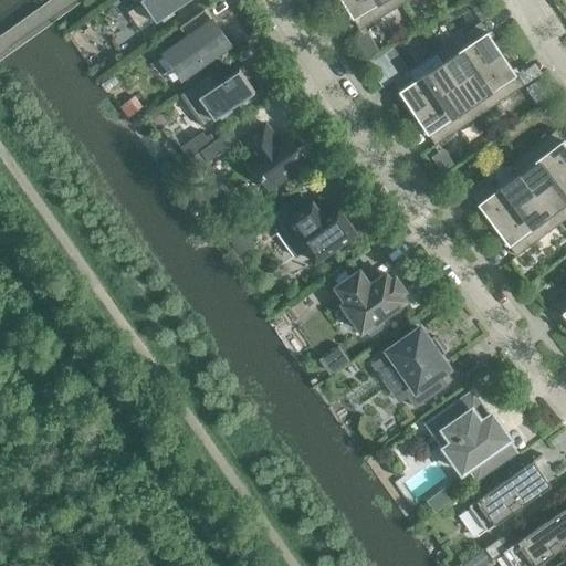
[(130,0),(136,7),(128,12),(142,31),(156,21),(157,22),(161,20),(164,22),(175,14),(173,11),(188,0),(130,0)]
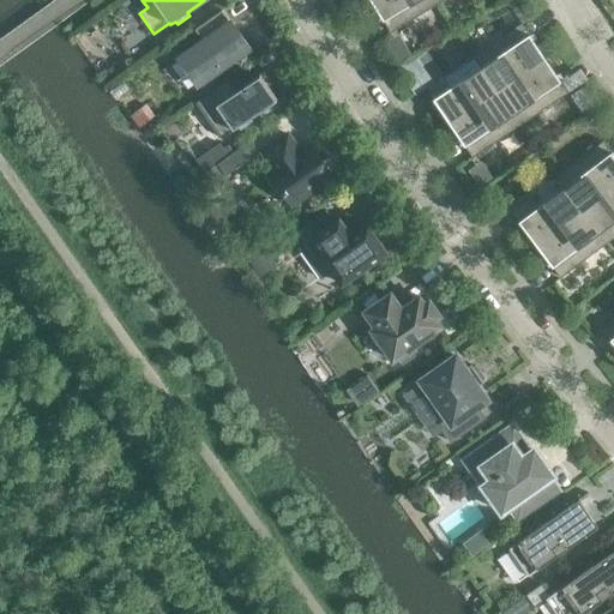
[(440,2),(438,0),(371,0),(390,32),(440,2)]
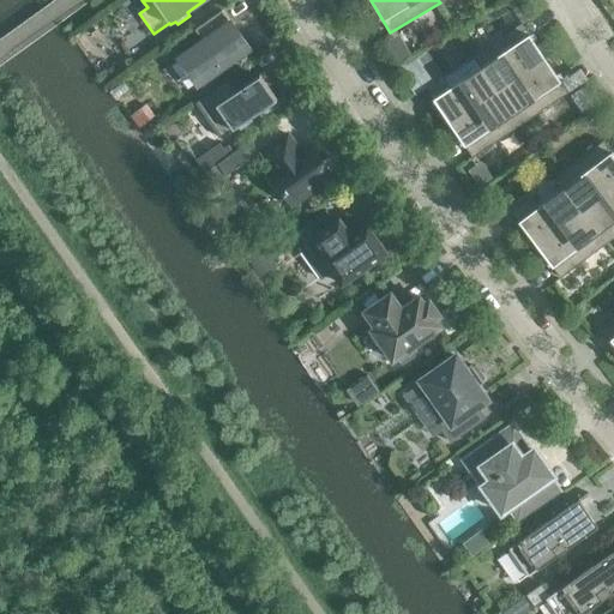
[(194,29),(202,40),(204,42),(180,59),(197,84),(248,48),(222,10),(194,29)]
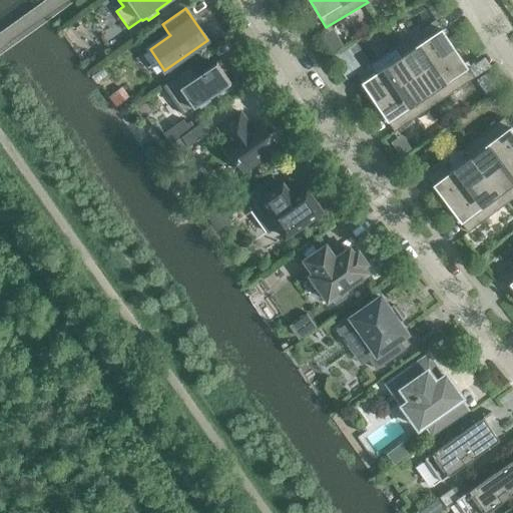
[(440,10),(433,14),(436,19),(436,20),(443,15),(440,10)]
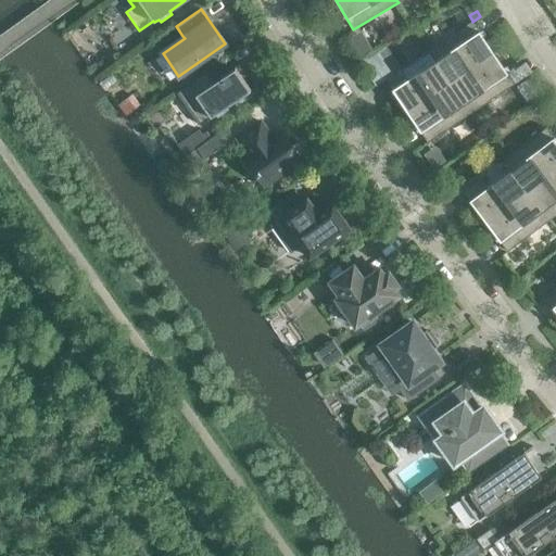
[(472,21),(429,50),(450,81),(494,52),(472,22),(472,21)]
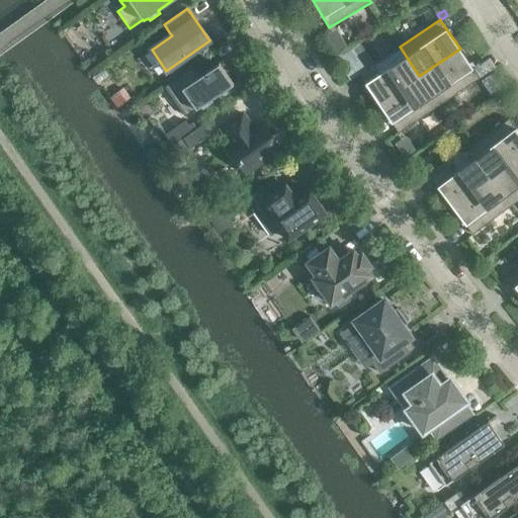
[(419,76),(400,47),(359,74),(378,103),(419,76)]
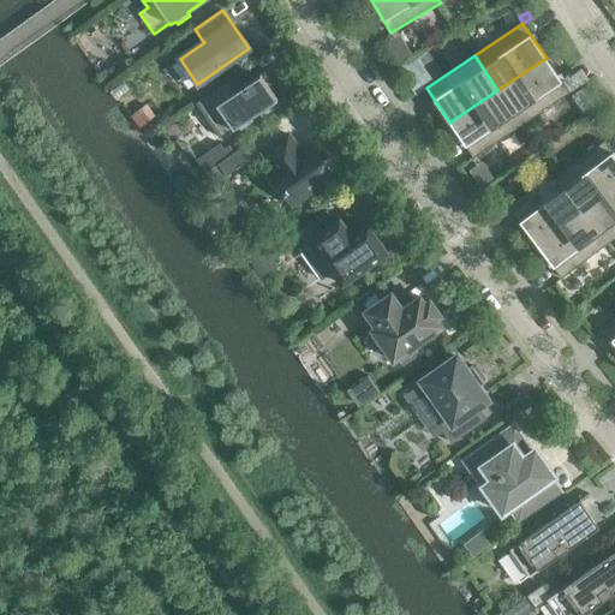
[(569,93),(547,58),(497,90),(521,125),(569,93)]
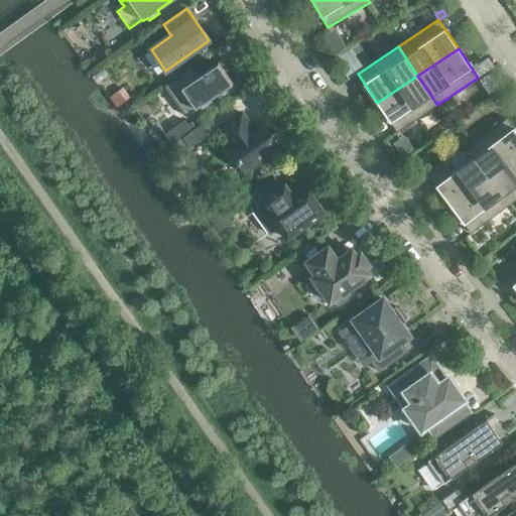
[(214,67),(205,73),(199,77),(191,67),(164,86),(185,116),(200,107),(202,109),(212,102),(210,99),(233,83),(226,74),(229,72),(221,60),(214,66),(214,67)]
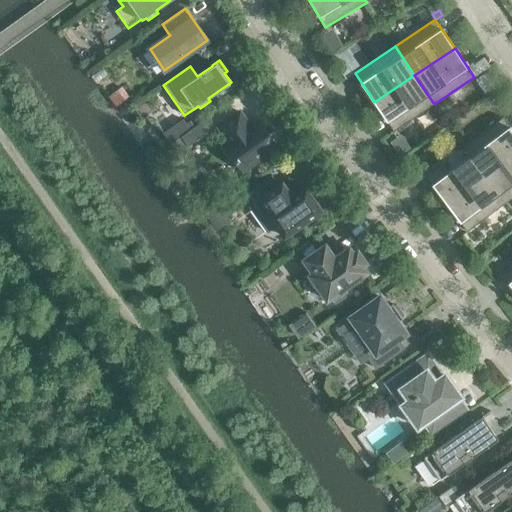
[(434,104),(414,75),(374,102),(394,131),(434,104)]
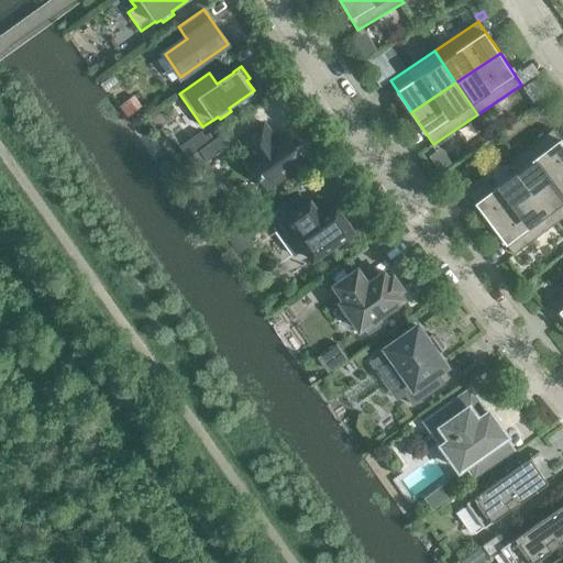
[(120,108),(118,109),(125,119),(141,108),(133,98),(120,108)]
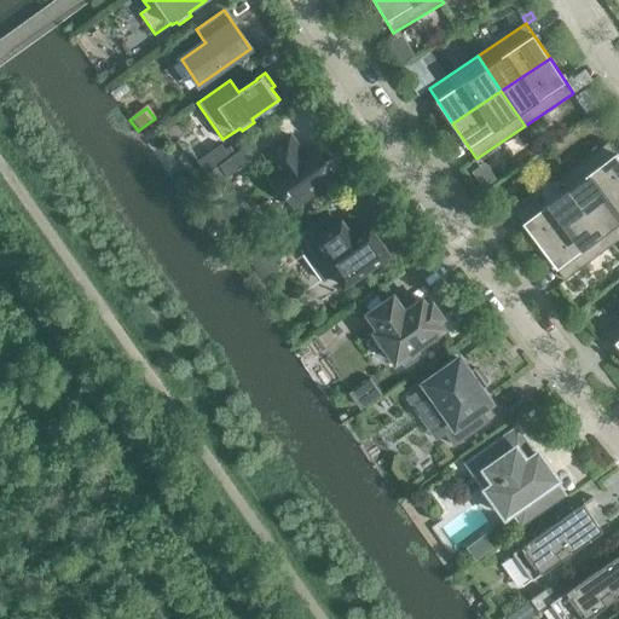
[(290,136),(265,154),(277,172),(272,175),(294,207),(336,178),(313,146),(312,148),(311,145),(301,151),(290,136)]
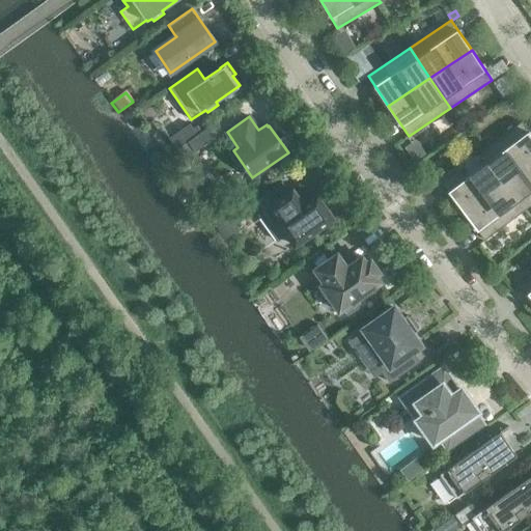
[(481,152),(488,161),(503,182),(530,160),(530,134),(522,122),(481,152)]
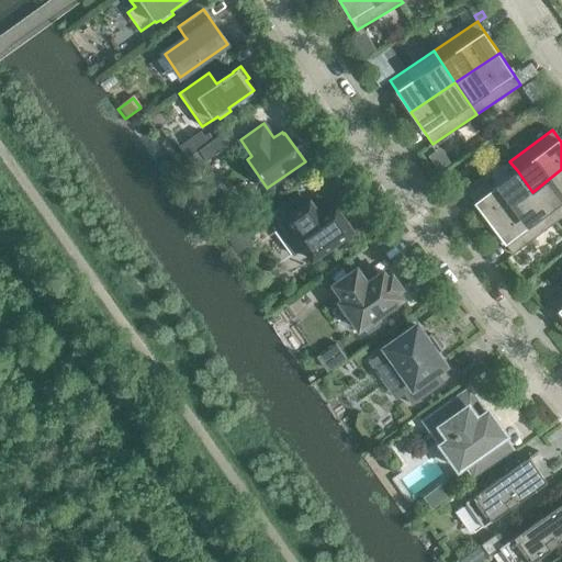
[(200,150),(206,160),(228,146),(221,135),(200,150)]
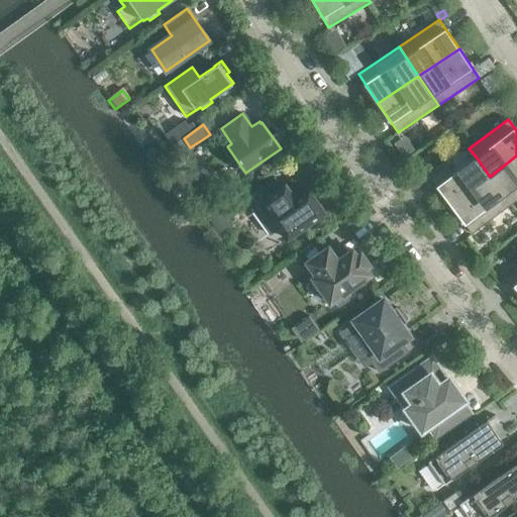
[(516,200),(516,156),(490,177),(511,205),(516,200)]
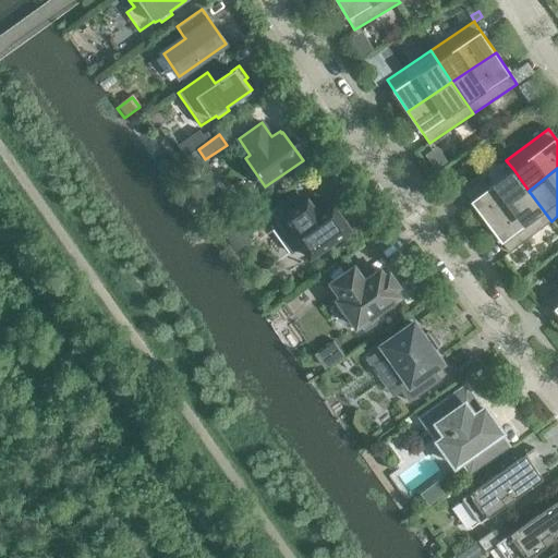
[(529,191),(513,169),(486,190),(480,180),(463,192),(486,222),(529,191)]
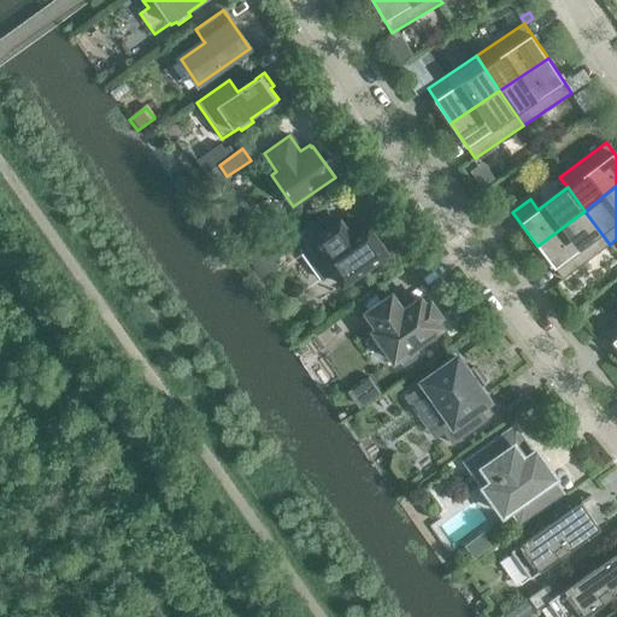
[(610,245),(585,211),(538,246),(563,280),(610,245)]
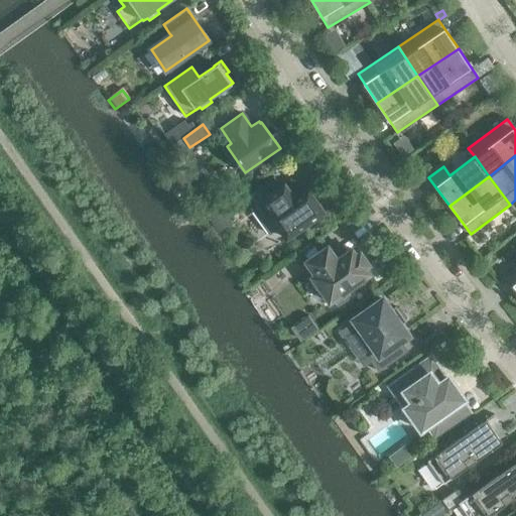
[(269,235),(278,229),(279,228),(279,229),(286,238),(287,240),(288,239),(288,238),(297,232),(299,231),(313,221),(314,220),(324,214),(326,213),(325,212),(320,206),(319,205),(314,198),(313,197),(309,190),(308,189),(307,190),(295,199),(292,195),(291,192),(285,184),(280,187),(273,177),(245,198),(252,207),(251,209),(269,235)]
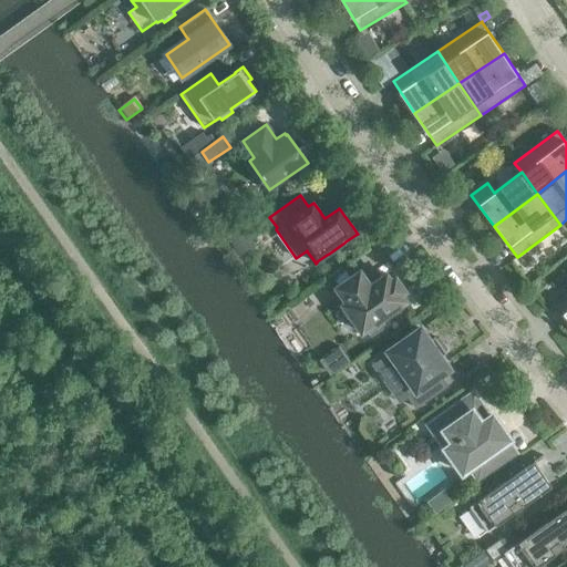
[(232,238),(230,239),(237,250),(250,240),(243,229),(232,238)]
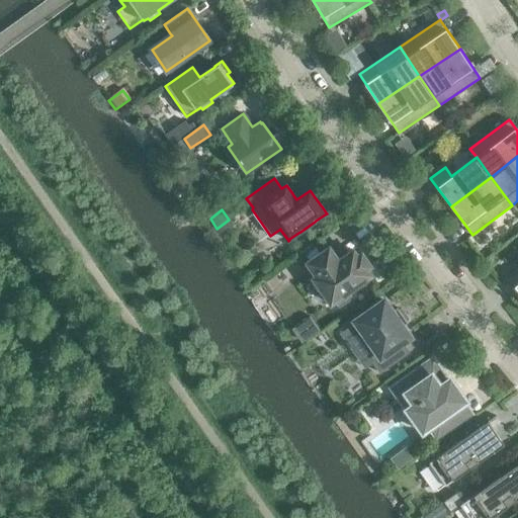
[(351,295),(350,294),(348,291),(371,275),(367,269),(370,266),(362,254),(358,257),(354,251),(346,256),(344,253),(343,254),(345,257),(339,261),(330,248),(308,263),(318,276),(314,278),(332,304),(335,301),(338,305),(351,295)]
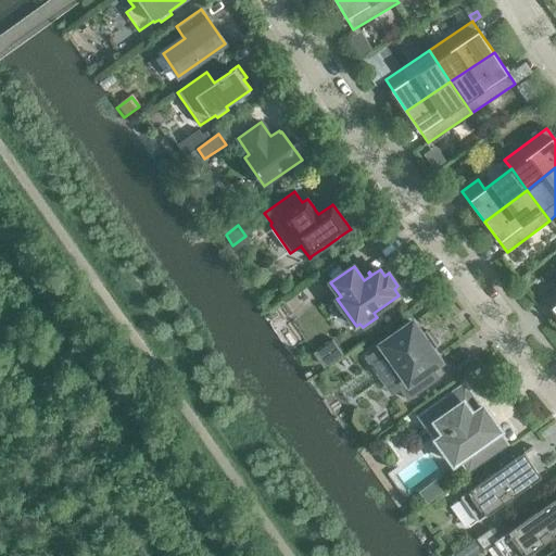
[(555,288),(544,298),(555,312),(555,288)]
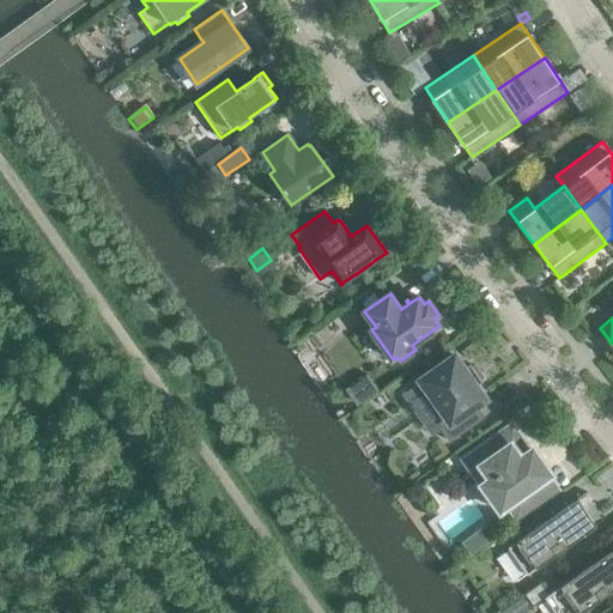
[(422,381),(404,394),(432,435),(441,429),(450,442),(485,418),(477,406),(486,399),(477,387),(480,384),(483,382),(469,364),(465,369),(455,356),(422,381)]
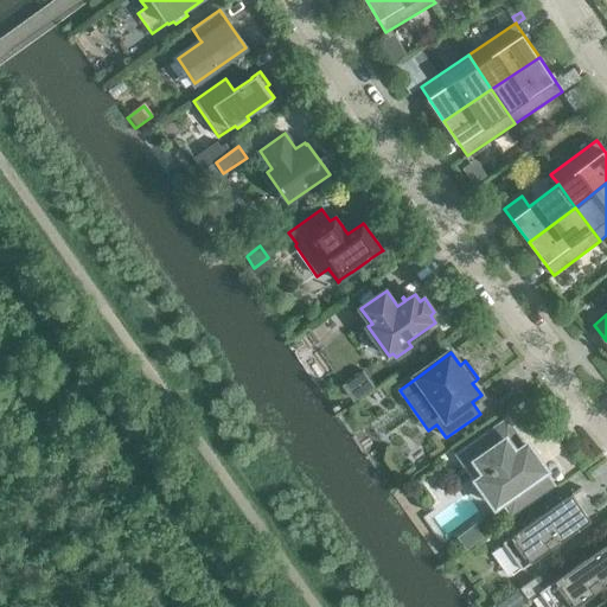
[(504,500),(512,512),(551,485),(543,473),(547,471),(529,445),(521,451),(513,440),(518,438),(508,422),(468,449),(486,474),(478,480),(496,506),(504,500)]
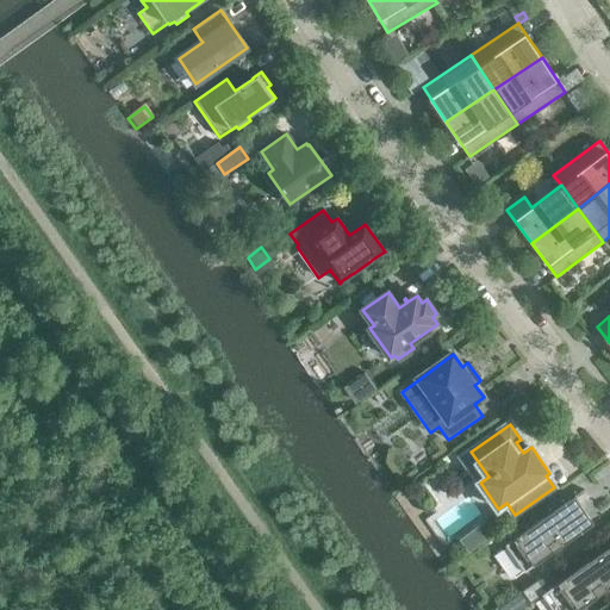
[(573,502),(577,498),(585,492),(584,490),(535,524),(531,518),(529,520),(533,526),(506,545),(526,572),(578,535),(578,534),(590,526),(573,502)]
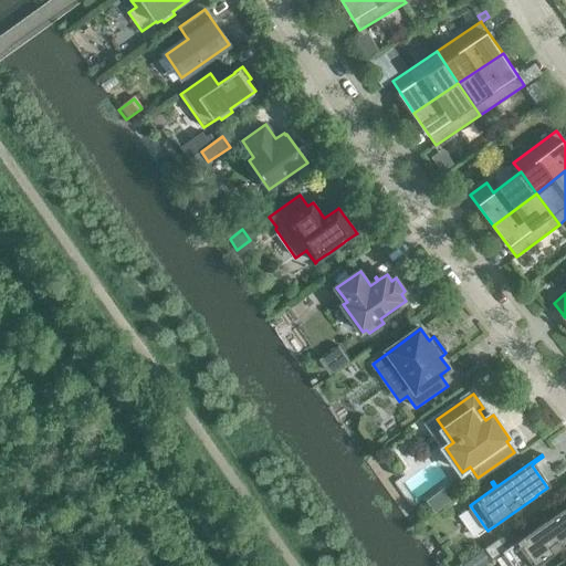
[(565,506),(534,530),(531,525),(528,526),(532,532),(500,554),(507,565),(536,565),(565,545),(565,506)]
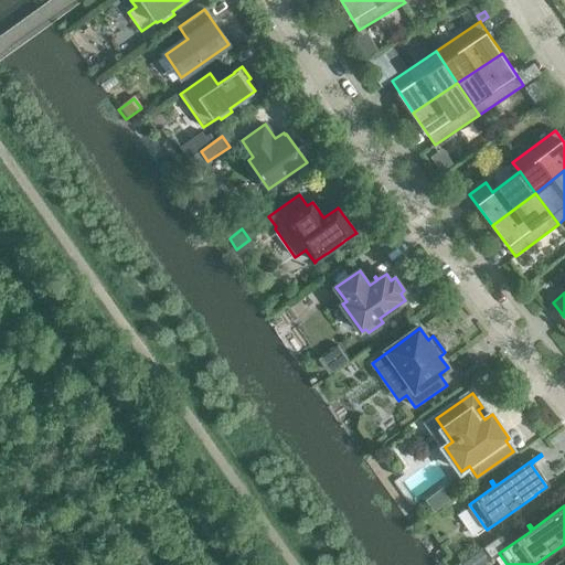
[(488,546),(486,547),(492,556),(505,547),(500,537),(488,546)]
